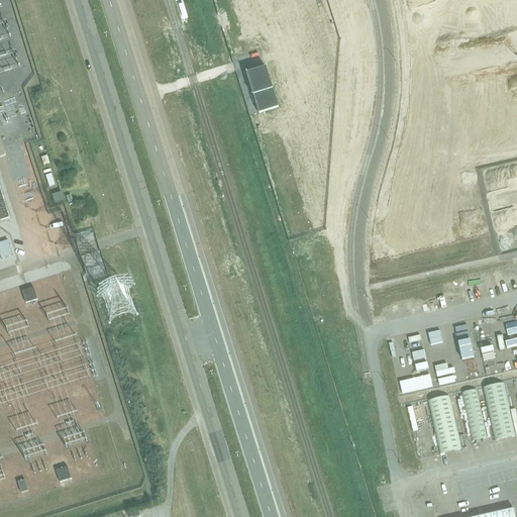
[(267,68),(246,74),(259,113),(279,107),(267,68)]
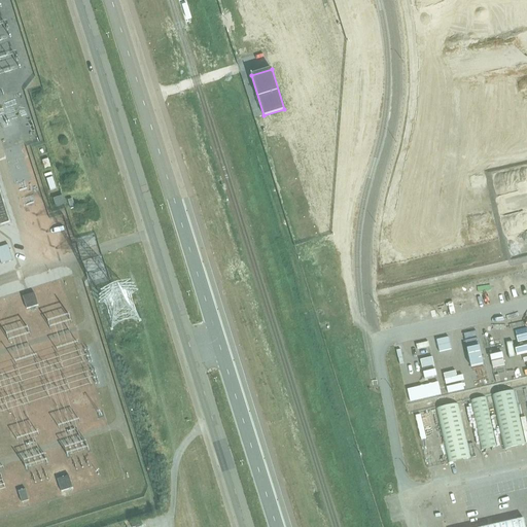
[(45,169),(50,167),(48,160),(42,161),(45,169)]
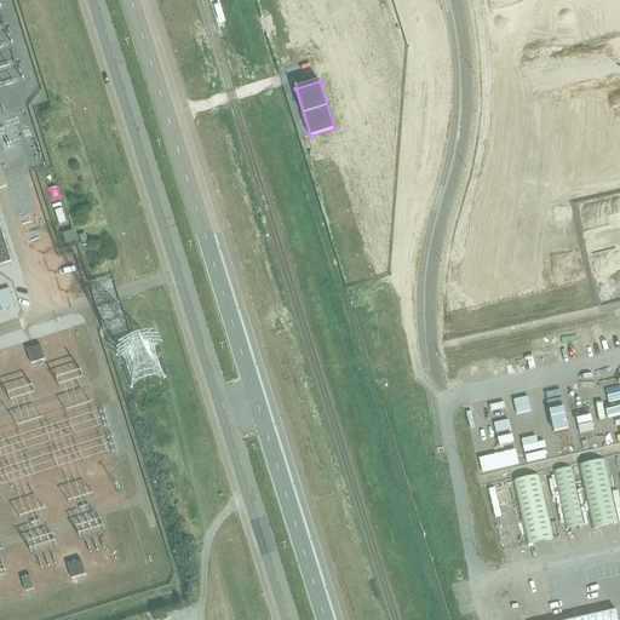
[(62,210),(55,212),(59,224),(67,222),(62,210)]
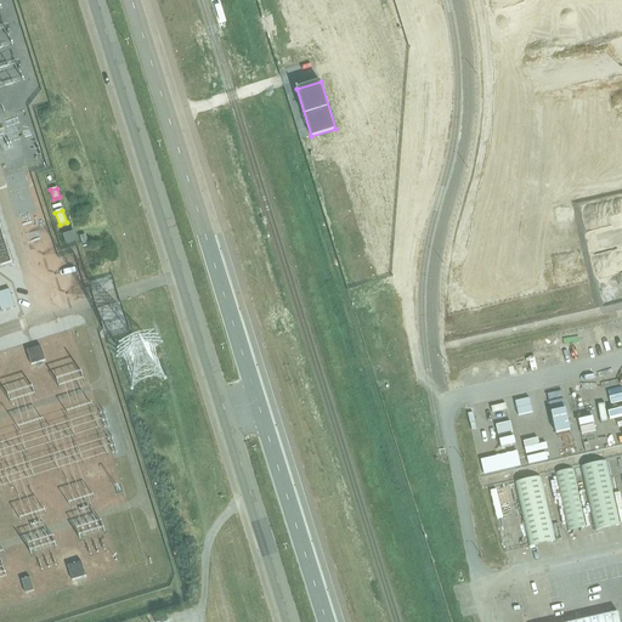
[(0,227),(0,265),(11,263),(0,227)]
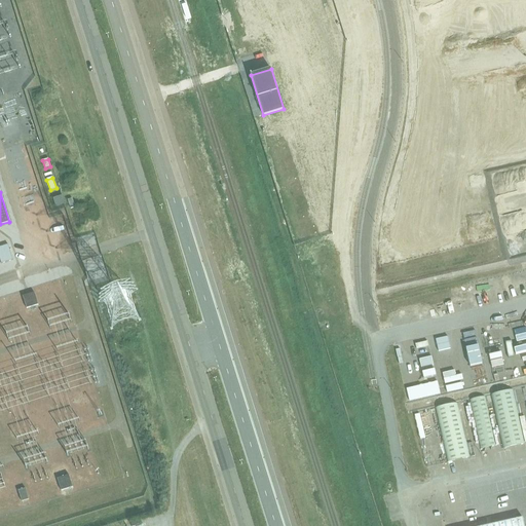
[(63,195),(52,198),(55,208),(65,204),(63,195)]
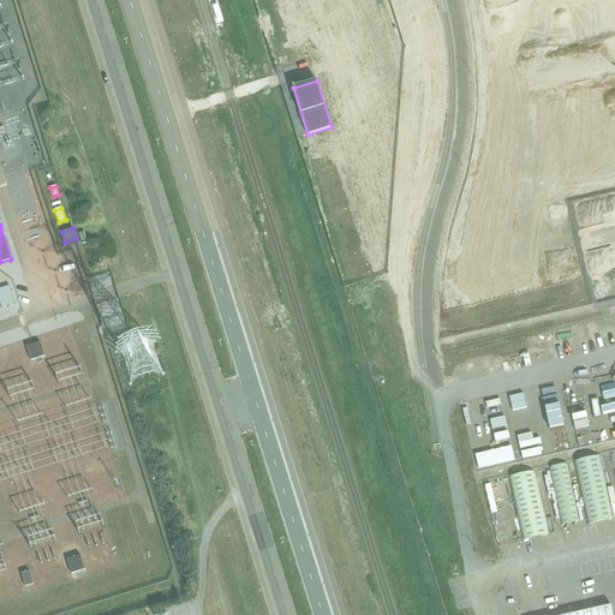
[(45,357),(41,342),(27,347),(31,360),(45,357)]
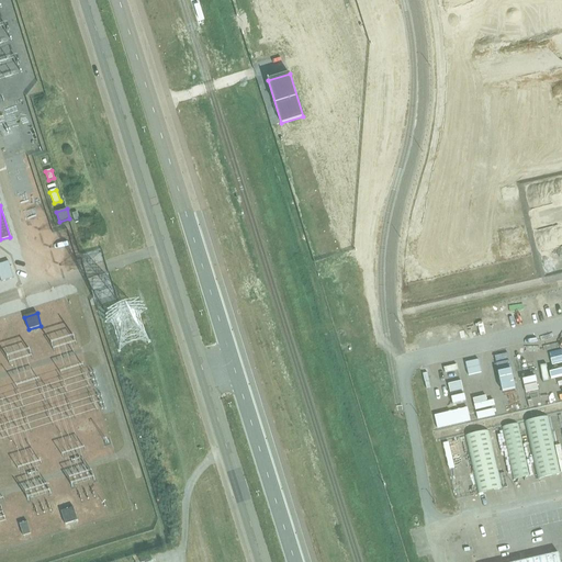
[(473,360),(461,362),(464,375),(476,372),(473,360)]
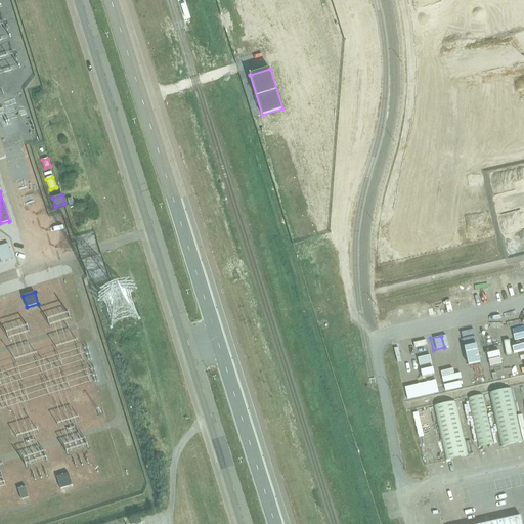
[(463,364),(476,363),(474,347),(462,348),(463,364)]
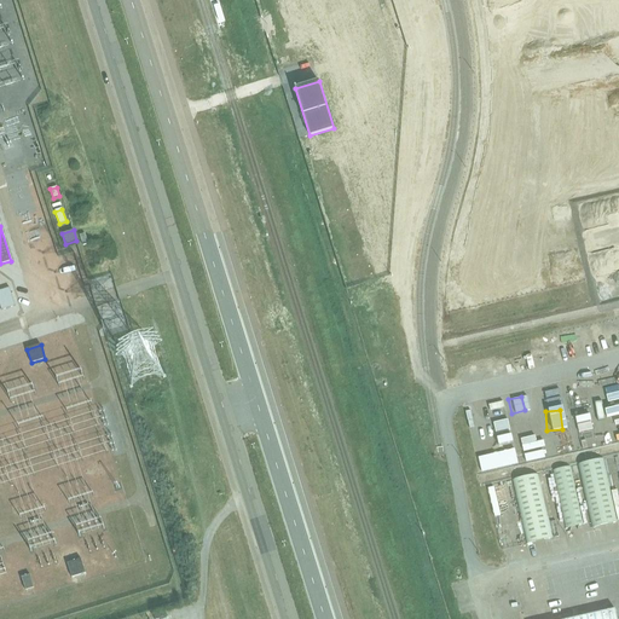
[(591,528),(618,522),(603,460),(578,464),(591,528)]
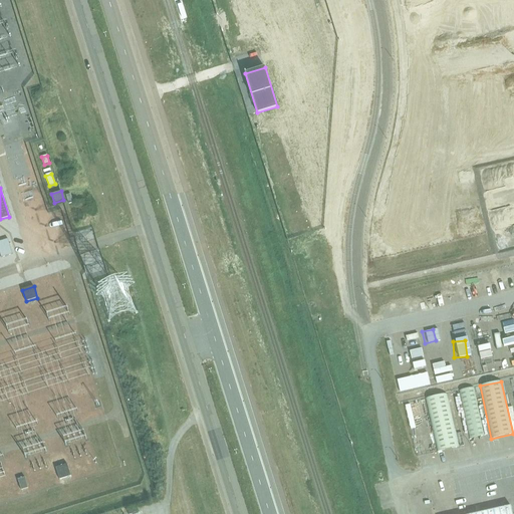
[(485,436),(474,388),(448,394),(450,407),(462,404),(469,439),(485,436)]
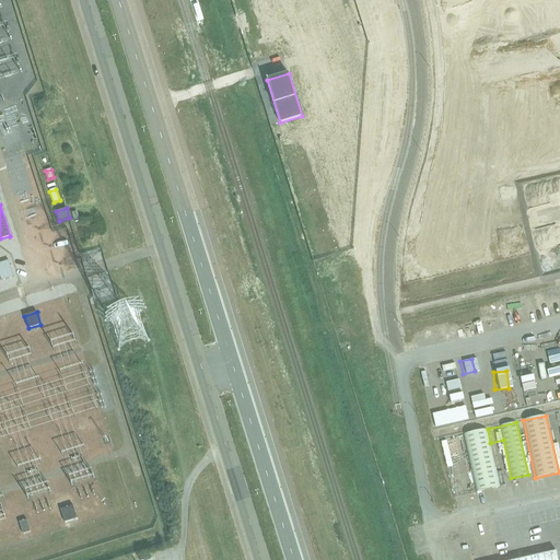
[(476,492),(500,487),(487,430),(463,434),(476,492)]
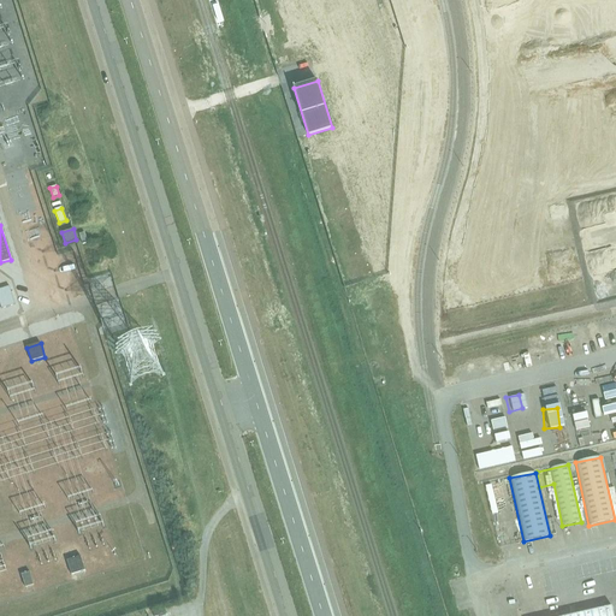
[(487,484),(480,486),(487,514),(495,513),(487,484)]
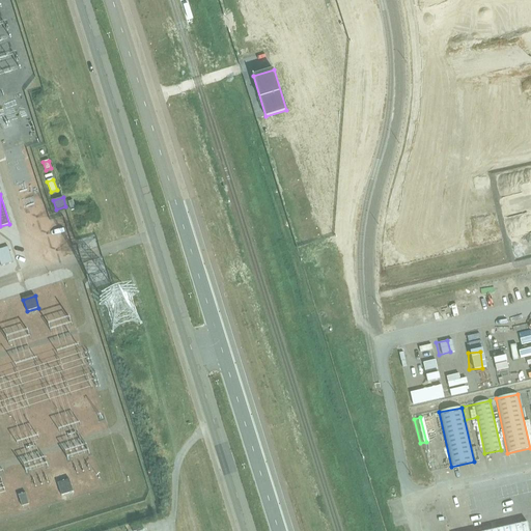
[(74,492),(70,479),(58,483),(62,495),(74,492)]
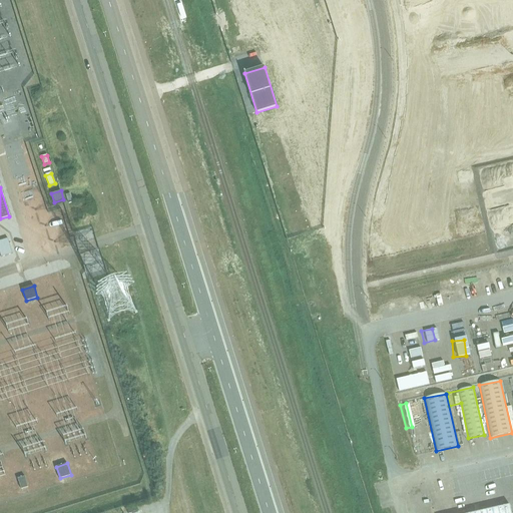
[(25,477),(18,479),(22,489),(29,487),(25,477)]
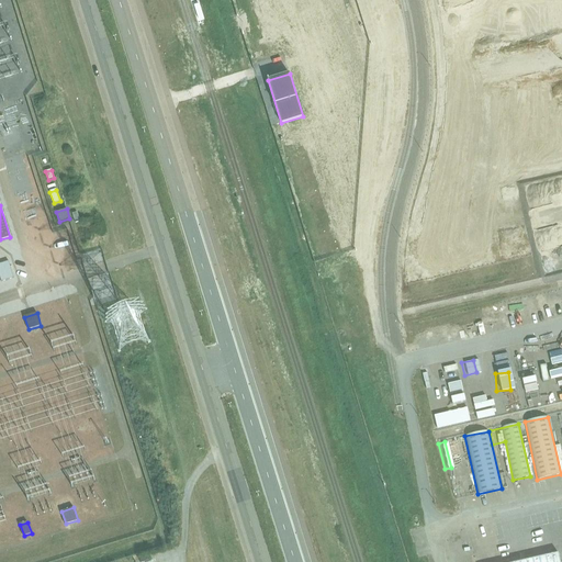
[(521,531),(526,551),(523,552),(523,554),(526,553),(527,559),(530,558),(530,557),(540,553),(535,528),(534,526),(521,529),(523,531),(521,531)]
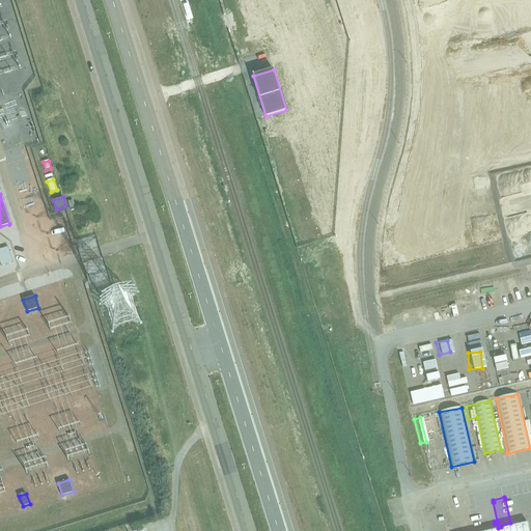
[(516,500),(524,530),(530,530),(530,505),(529,497),(516,500)]
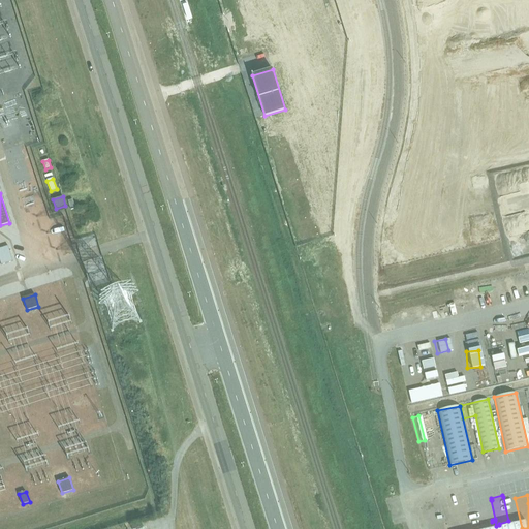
[(466,528),(462,510),(449,514),(454,528),(466,528)]
